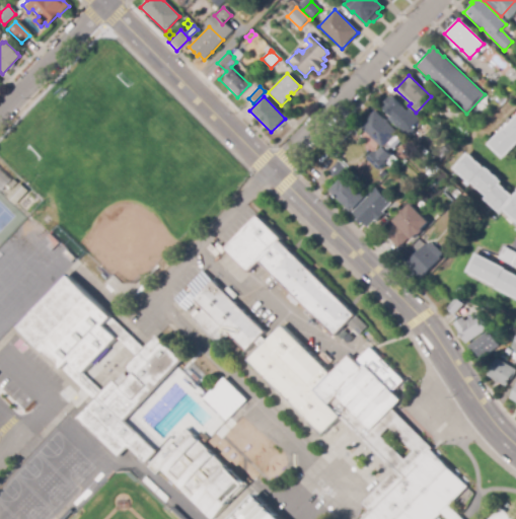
[(390,96),(410,116),(397,128),(387,118),(389,117),(379,107),(390,96)]
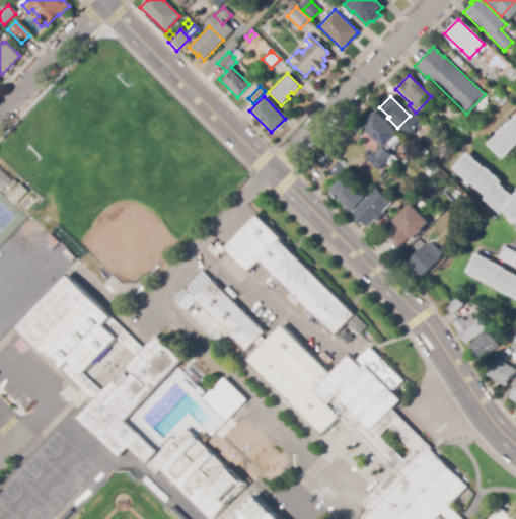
[(378,170),(367,159),(374,151),(376,153),(381,148),(359,127),(375,110),(397,133),(396,134),(398,136),(397,137),(401,141),(393,149),(390,147),(387,151),(391,155),(385,162),(378,170)]
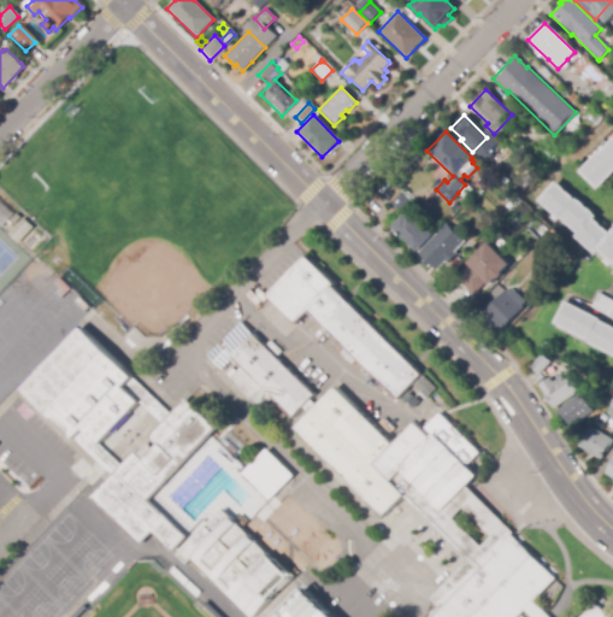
[(612,172),(597,188),(578,170),(596,151),(597,152),(612,135),(612,172)]
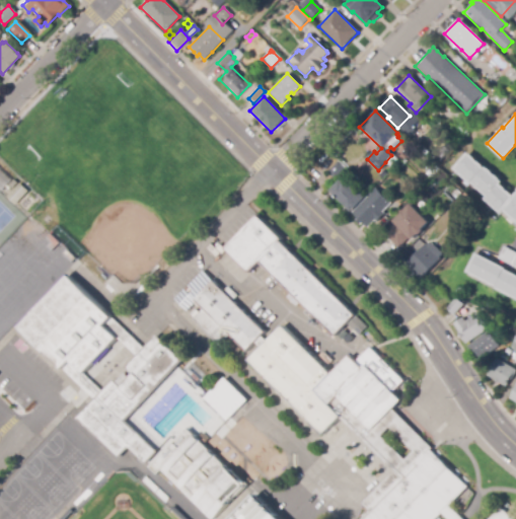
[(515,224),(503,212),(500,215),(483,200),(486,197),(470,183),(468,184),(452,169),(466,153),(483,168),(484,167),(501,182),(499,184),(512,197),(515,192),(515,191),(515,189),(515,224)]
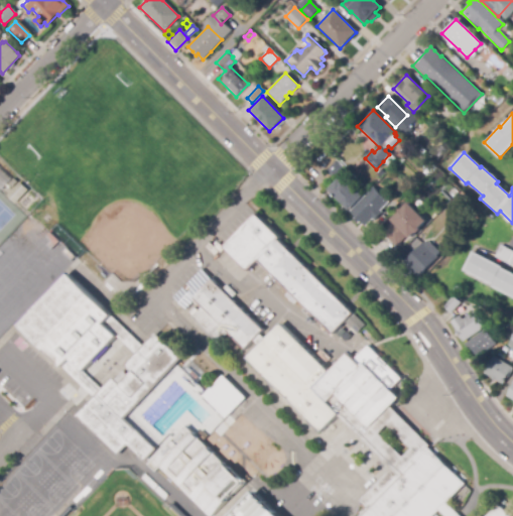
[(331,178),(324,171),(335,161),(342,168),(331,178)]
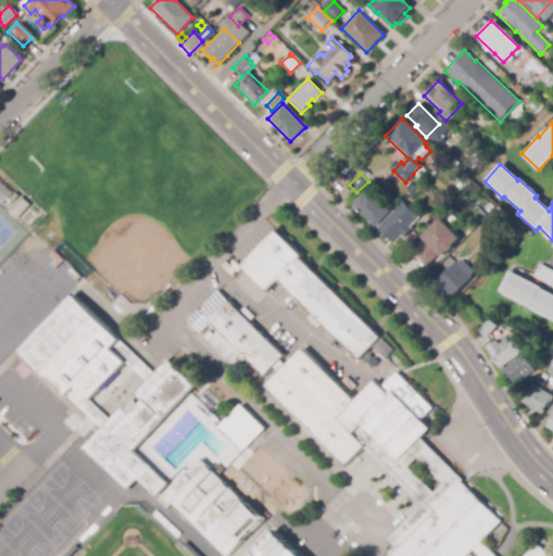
[(0,181),(11,192),(0,204),(0,181)]
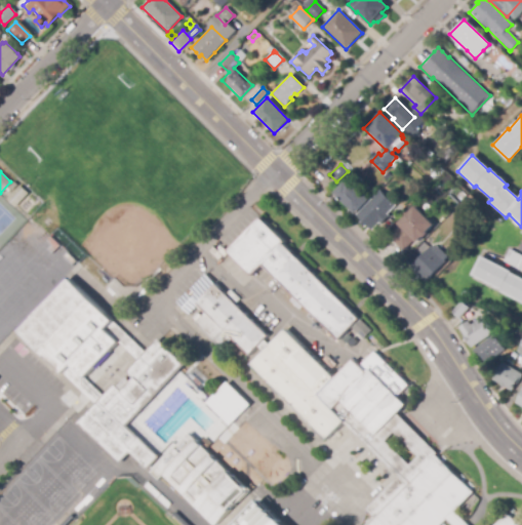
[(386,180),(382,177),(386,172),(390,176),(386,180)]
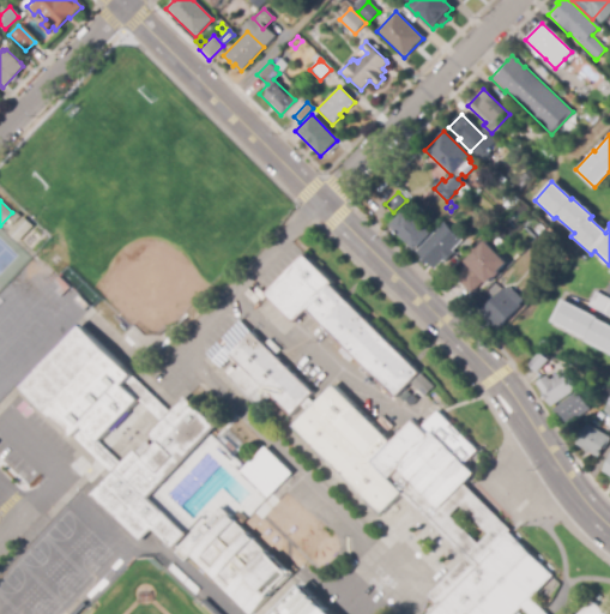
[(414,251),(388,227),(400,214),(403,216),(406,211),(430,234),(414,251)]
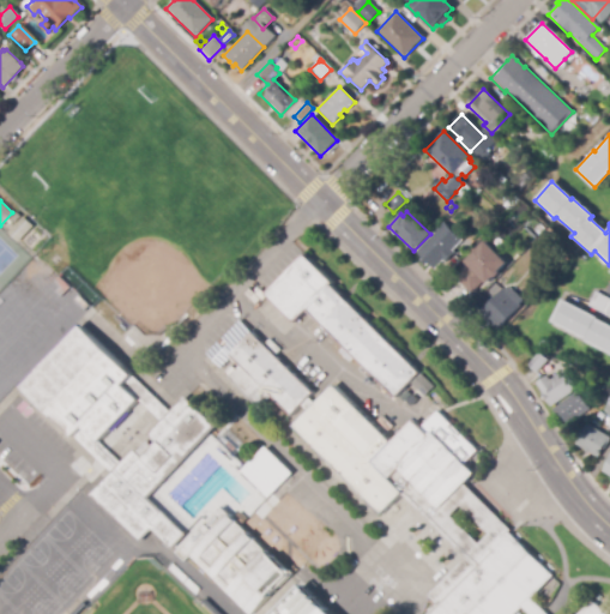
[(12,223),(8,220),(14,212),(18,216),(12,223)]
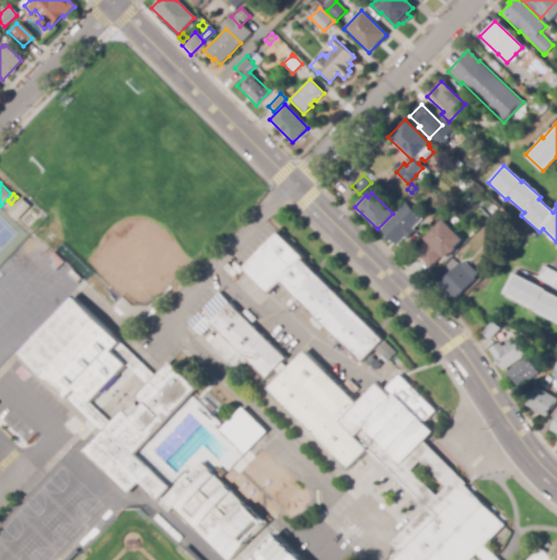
[(13,221),(6,212),(20,198),(28,207),(13,221)]
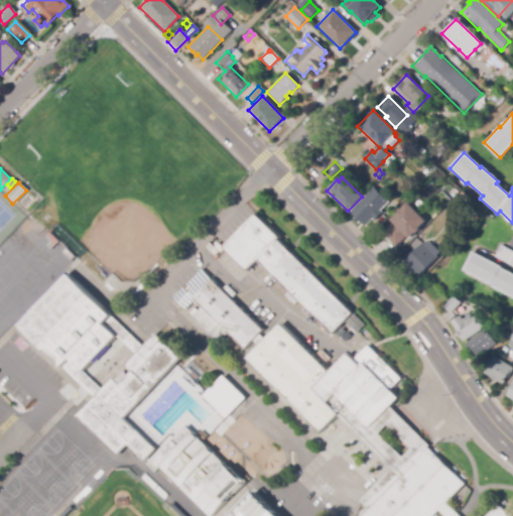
[(364,227),(349,212),(373,186),(388,203),(380,211),(381,213),(373,221),(372,219),(364,227)]
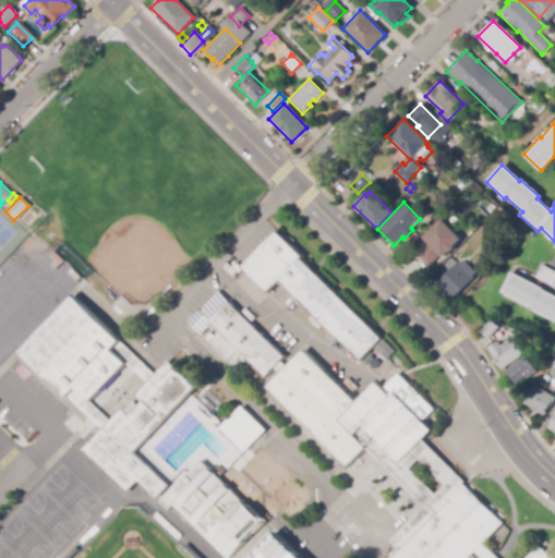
[(419,237),(413,231),(423,221),(421,219),(430,210),(437,218),(419,237)]
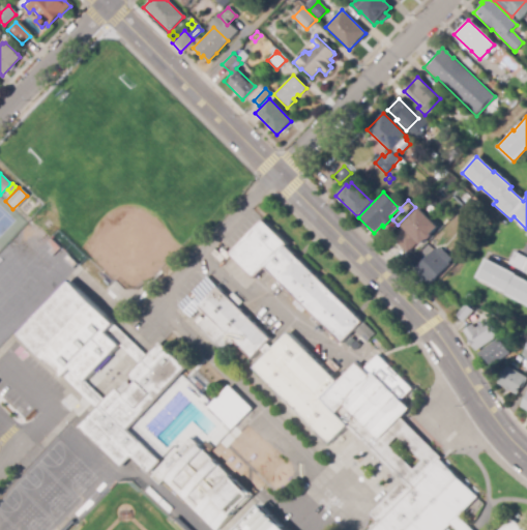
[(406,254),(391,239),(404,228),(400,225),(418,207),(438,228),(432,234),(432,236),(429,239),(427,239),(420,245),(418,242),(406,254)]
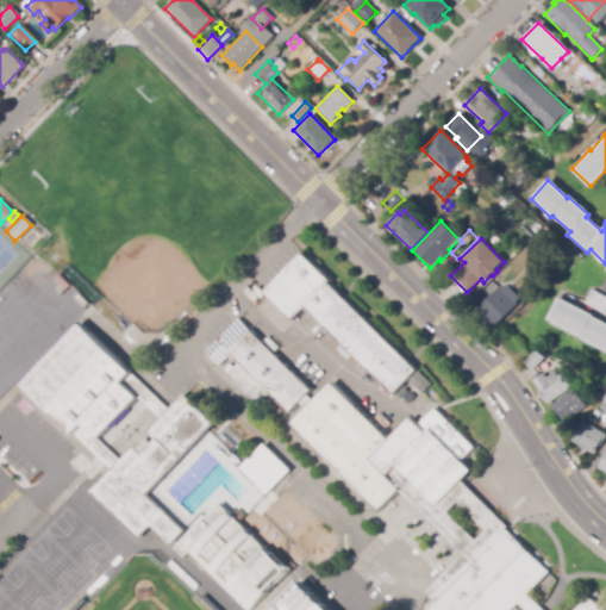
[(303,306),(291,318),(262,290),(300,251),(329,280),(326,282),(414,371),(391,394),(303,306)]
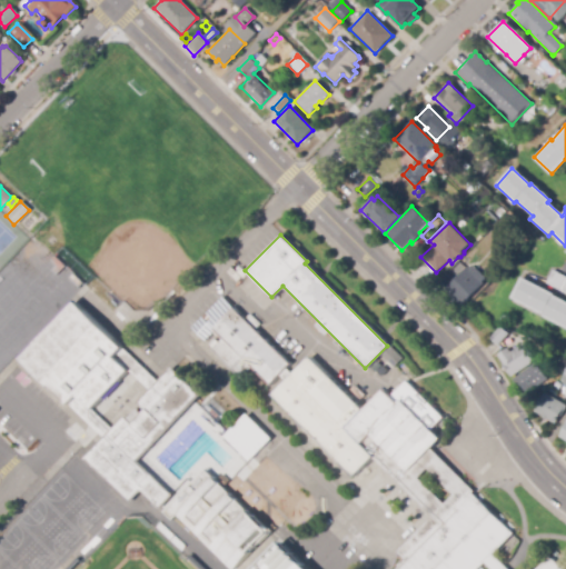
[(459,308),(443,291),(466,267),(467,269),(469,268),(470,269),(473,267),(485,279),(482,282),(483,285),(459,308)]
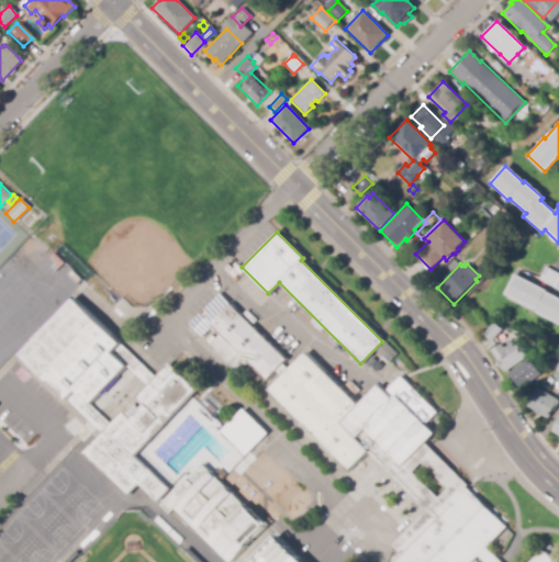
[(558,292),(537,281),(544,268),(558,276),(558,292)]
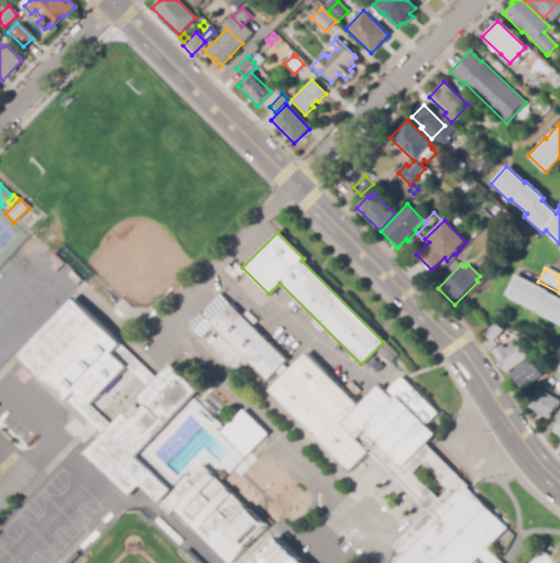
[(559,326),(535,313),(536,311),(504,296),(514,275),(547,291),(546,294),(559,300),(559,326)]
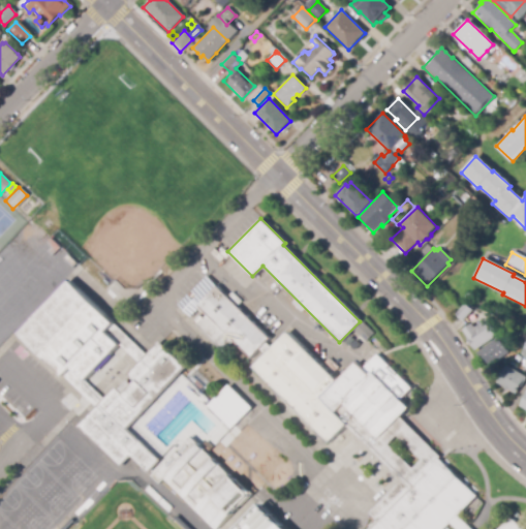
[(73,417),(92,398),(14,323),(64,271),(142,345),(154,332),(181,358),(175,365),(204,394),(202,396),(177,422),(288,528),(212,528),(208,525),(212,522),(159,471),(155,475),(147,466),(126,446),(116,457),(73,417)]
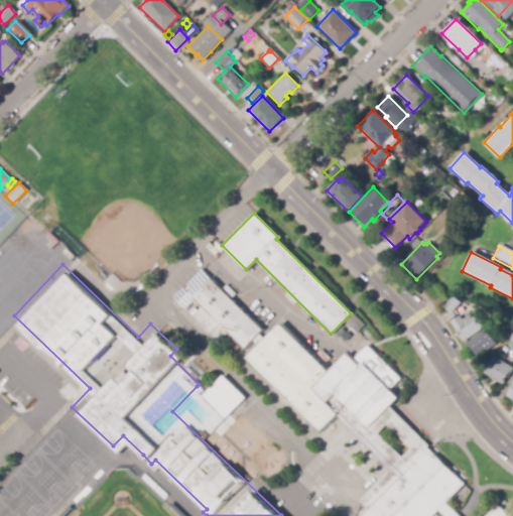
[(510,515),(497,503),(484,515),(460,515),(445,502),(465,483),(388,406),(397,397),(389,389),(400,378),(366,344),(352,358),(346,352),(328,371),(278,323),(263,338),(259,334),(262,330),(200,268),(171,296),(183,308),(193,299),(201,306),(190,316),(217,344),(220,341),(232,353),(239,346),(243,350),(252,341),(256,345),(244,357),(318,431),(336,414),(389,468),(358,500),(365,507),(356,515),(431,515),(437,510),(443,515),(510,515)]
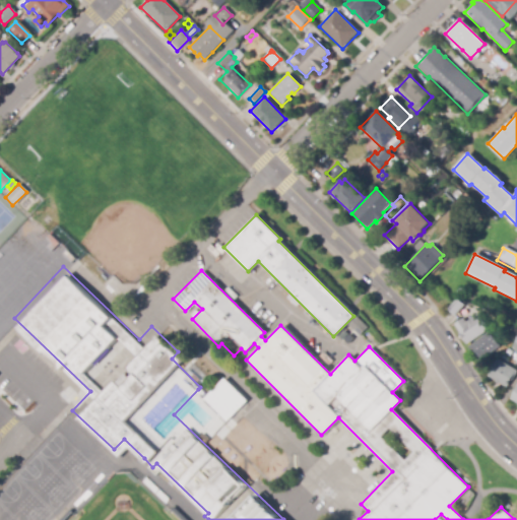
[(455,316),(447,309),(457,298),(465,305),(455,316)]
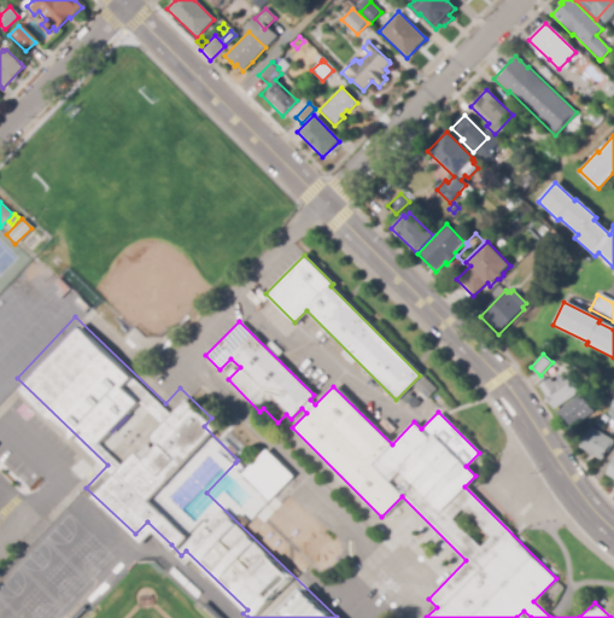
[(553,409),(548,402),(547,403),(543,397),(544,396),(537,386),(549,378),(553,383),(568,373),(580,391),(553,409)]
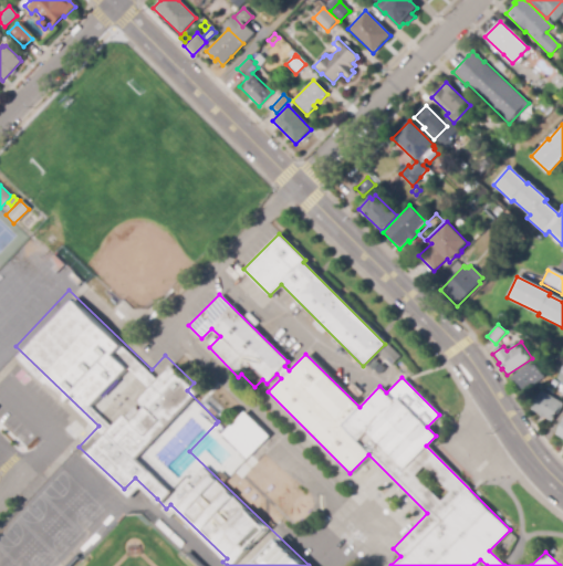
[(376,352),(388,364),(397,356),(386,344),(376,352)]
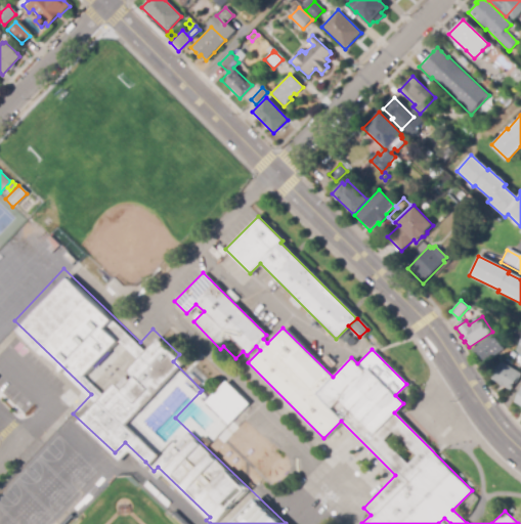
[(520,339),(513,347),(507,341),(517,332),(520,336),(520,339)]
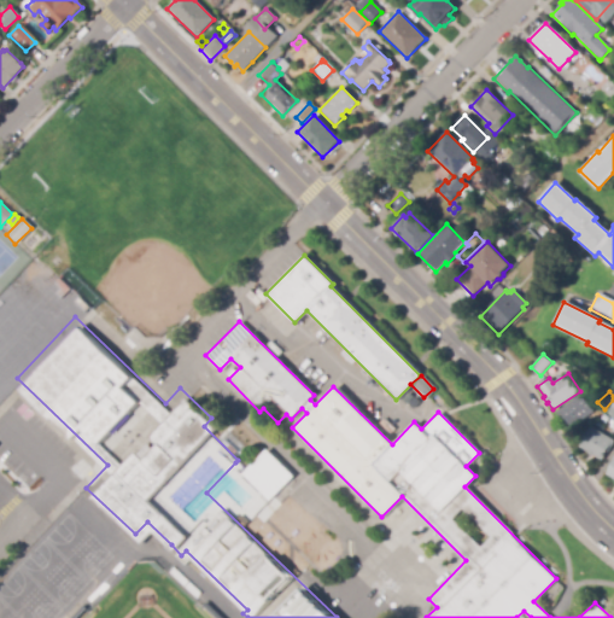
[(569,429),(566,423),(563,425),(554,413),(579,395),(592,412),(569,429)]
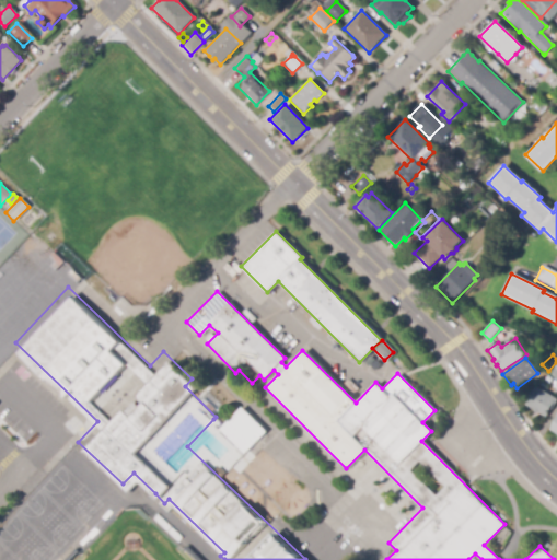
[(544,418),(535,412),(535,413),(531,411),(532,410),(524,406),(534,387),(555,398),(544,418)]
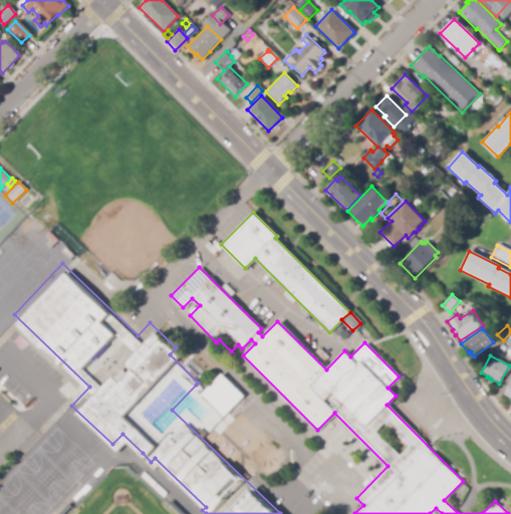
[(196,384),(198,382),(220,371),(243,395),(223,416),(196,384)]
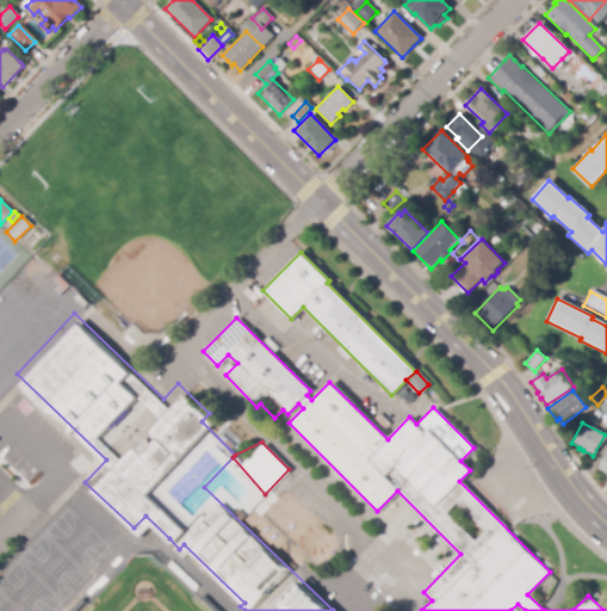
[(606,475),(606,449),(595,469),(606,475)]
